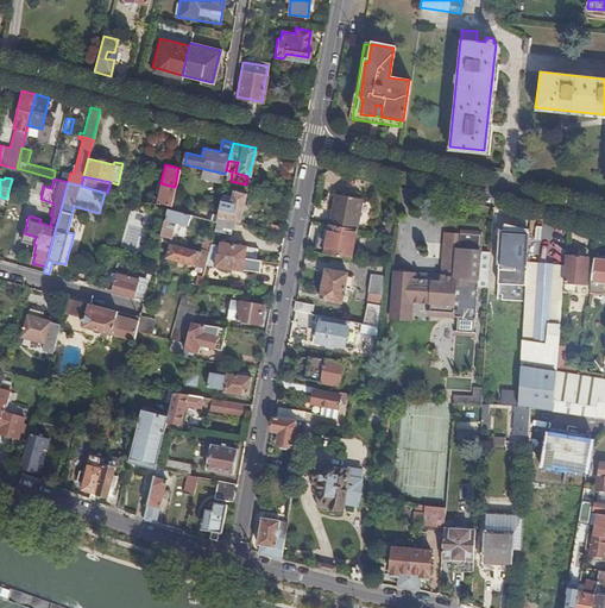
[(175,187),(161,183),(156,202),(170,206),(175,187)]
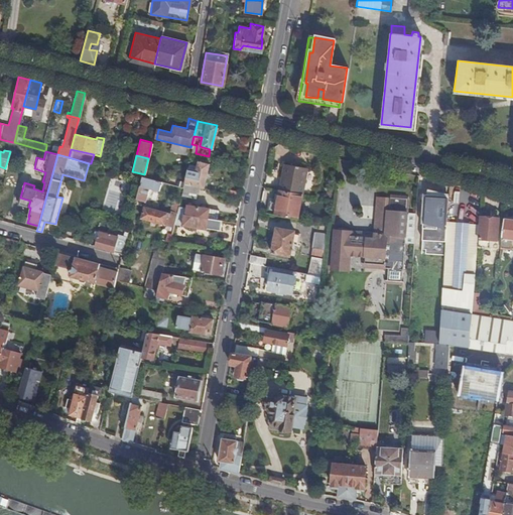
[(198,186),(202,187),(208,163),(196,161),(195,165),(186,164),(182,183),(198,186)]
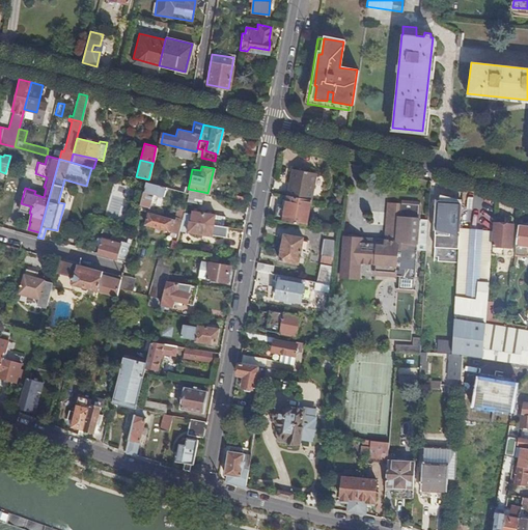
[(288,187),(286,195),(309,199),(313,173),(294,169),(289,187),(288,187)]
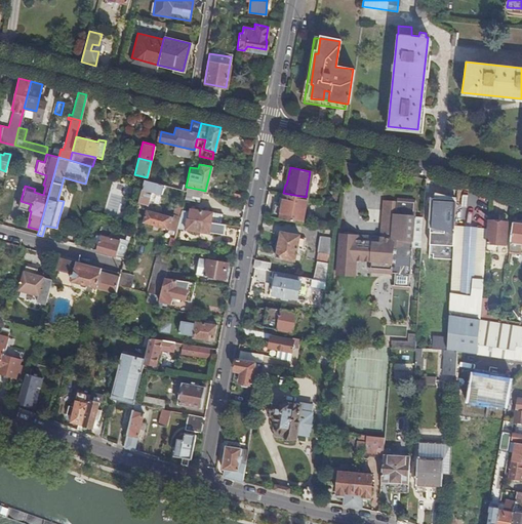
[(161,194),(163,185),(146,180),(144,179),(137,204),(147,206),(151,192),(161,194)]
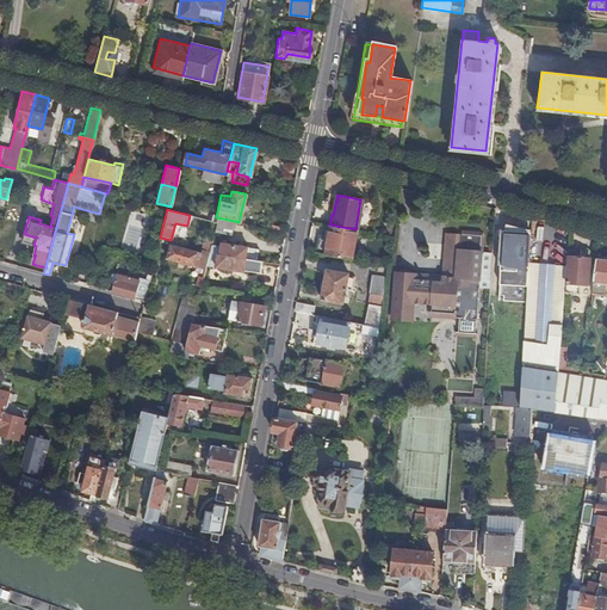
[(230,235),(234,221),(216,217),(215,222),(212,232),(230,235)]
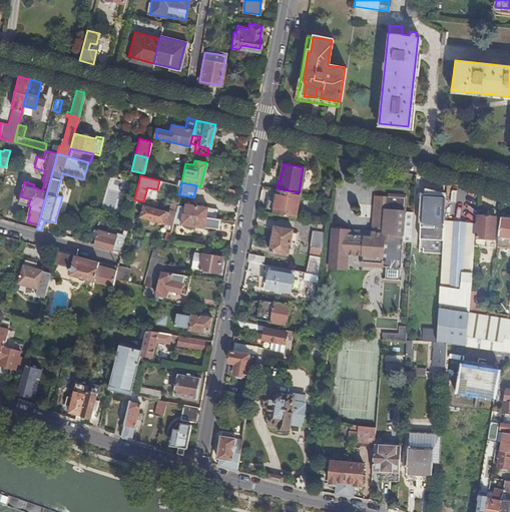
[(277,188),(272,213),(294,217),(299,192),(277,188)]
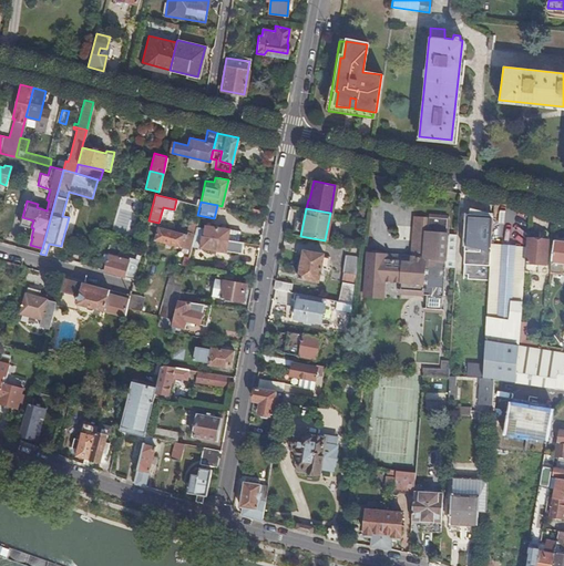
[(426,230),(427,216),(411,215),(410,230),(426,230)]
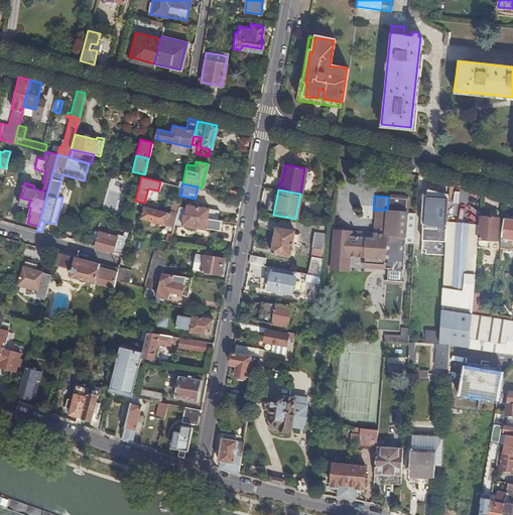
[(394,206),(394,198),(388,197),(387,210),(373,210),(372,233),(333,230),(329,264),(347,265),(348,255),(363,257),(363,262),(382,263),(388,263),(387,275),(388,275),(394,206)]
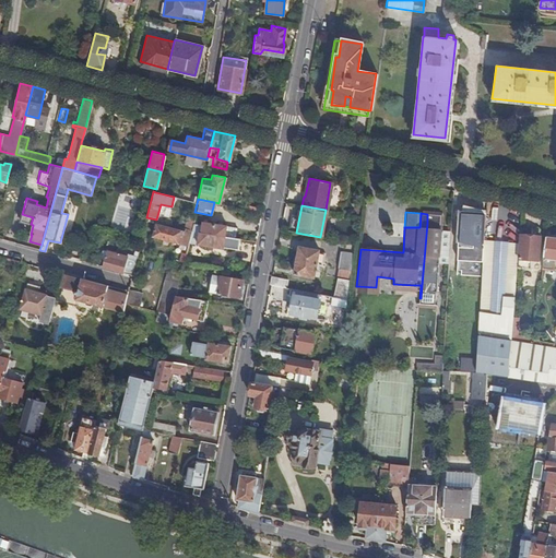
[(20,222),(31,224),(33,217),(22,214),(20,222)]
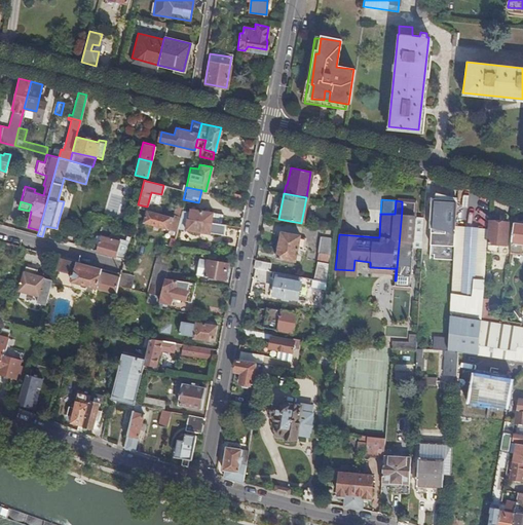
[(413,201),(402,201),(402,210),(412,207),(413,201)]
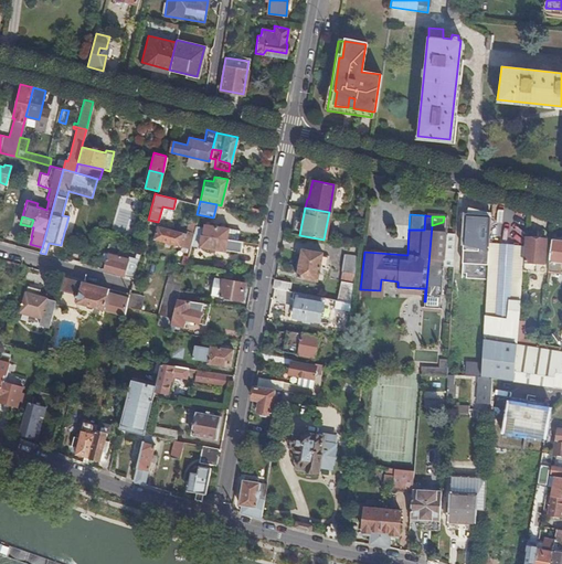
[(189,248),(189,245),(192,234),(194,226),(195,222),(189,220),(184,234),(157,227),(154,240),(189,248)]
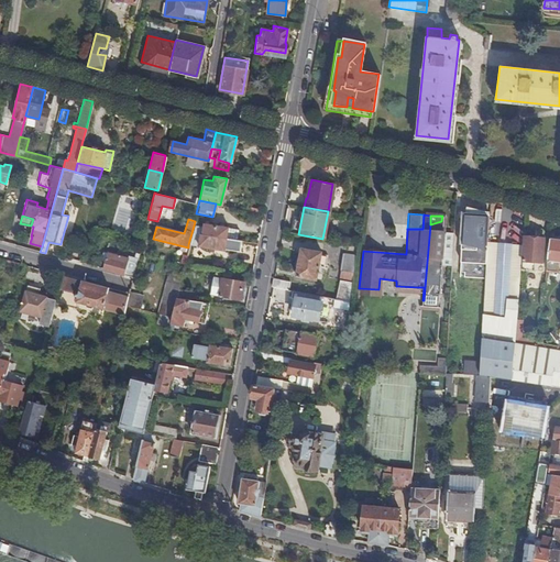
[(441,221),(430,224),(424,300),(437,301),(438,287),(439,287),(441,256),(451,256),(452,231),(441,231),(441,221)]
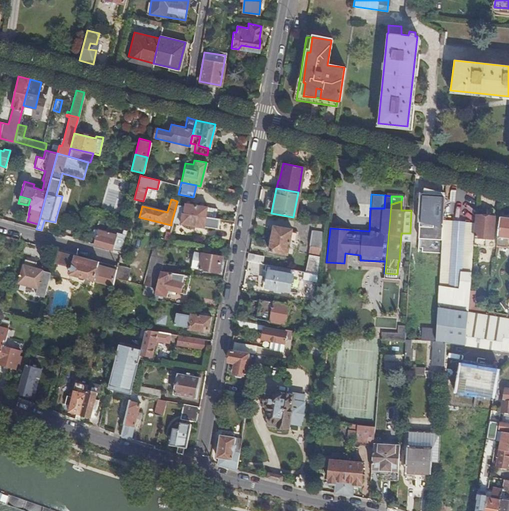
[(419,202),(417,202),(416,228),(421,228),(421,238),(436,239),(437,205),(419,204),(419,202)]
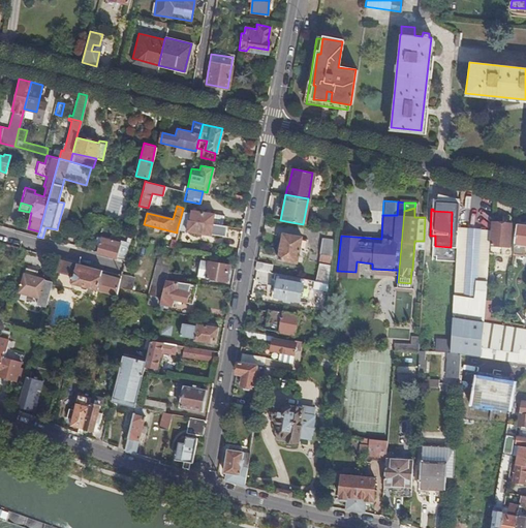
[(180,219),(221,224),(222,215),(190,210),(189,213),(182,212),(180,219)]
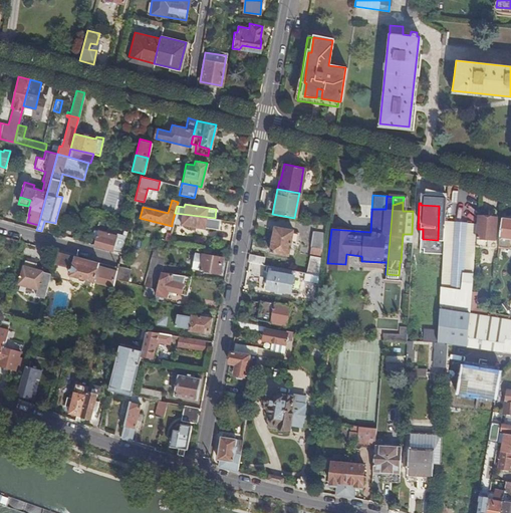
[(214,228),(215,218),(175,213),(172,223),(204,228),(204,226),(214,228)]
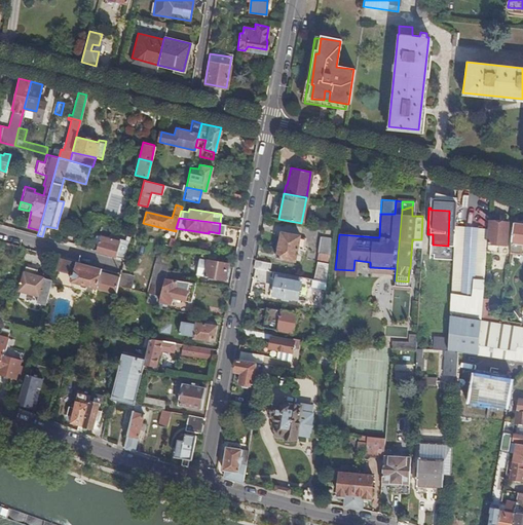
[(497,225),(498,222),(496,220),(491,219),(488,221),(486,251),(497,252),(498,244),(503,244),(506,226),(497,225)]
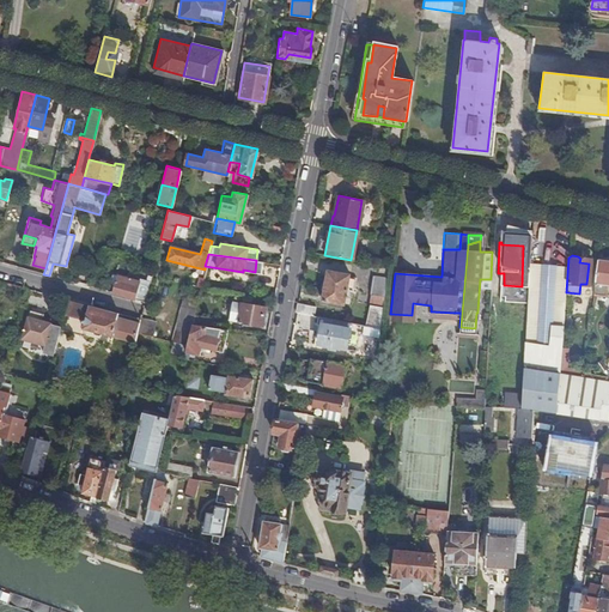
[(608,260),(596,259),(592,292),(604,295),(607,284),(608,284),(608,260)]
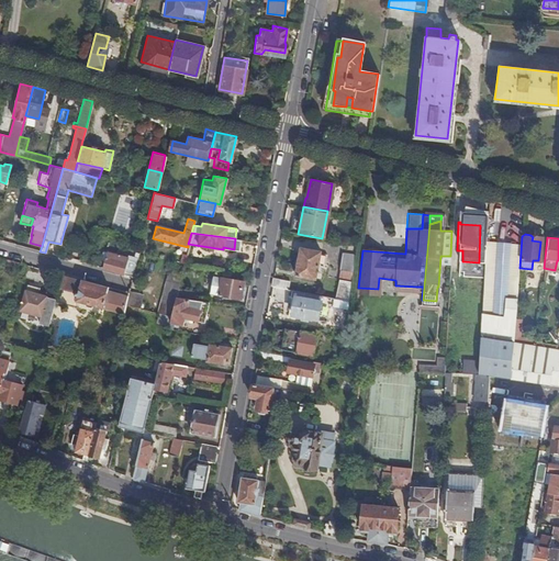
[(520,244),(484,242),(483,275),(480,317),(478,359),(477,372),(488,374),(507,378),(558,384),(558,348),(554,348),(534,344),(511,340),(513,318),(520,244)]
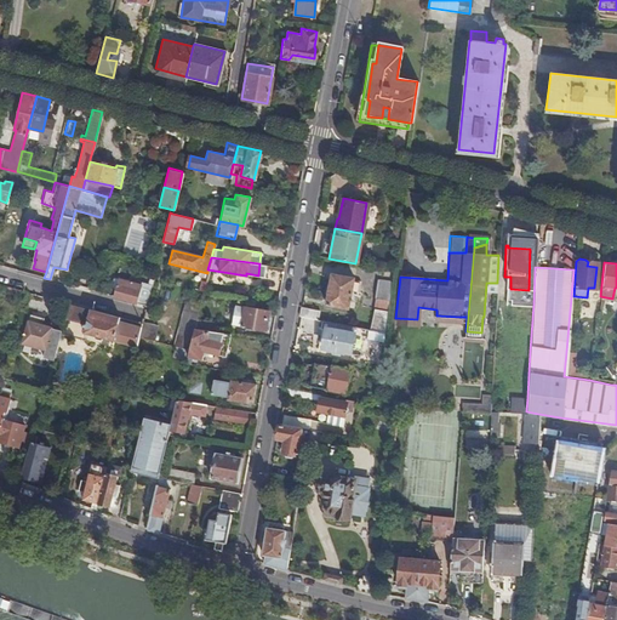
[(330,274),(327,289),(349,293),(353,278),(330,274)]
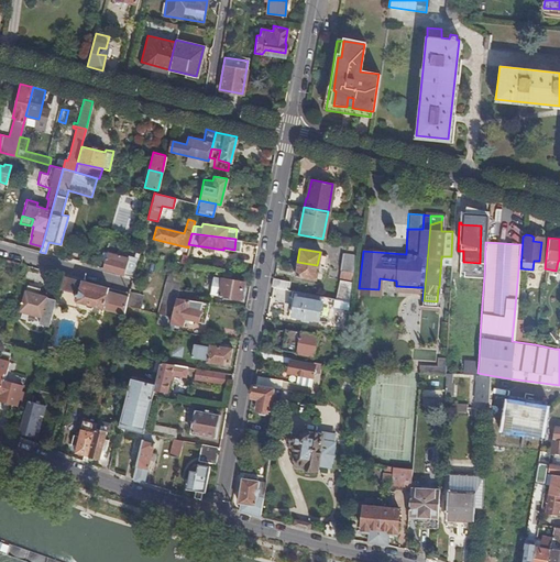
[(132,277),(138,253),(134,252),(133,257),(119,254),(118,256),(102,252),(100,261),(103,262),(102,270),(132,277)]
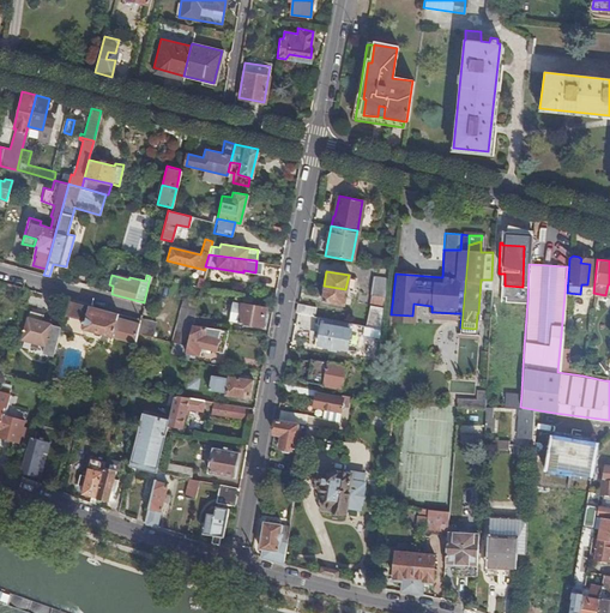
[(370,294),(384,295),(386,277),(373,277),(369,294),(370,294)]
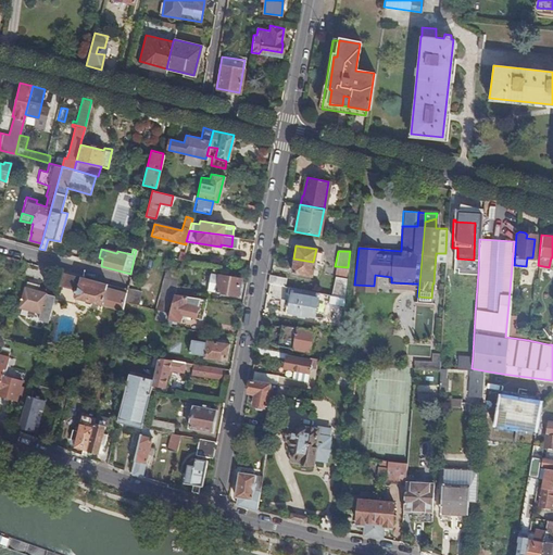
[(313,262),(293,259),(291,272),(311,276),(313,262)]
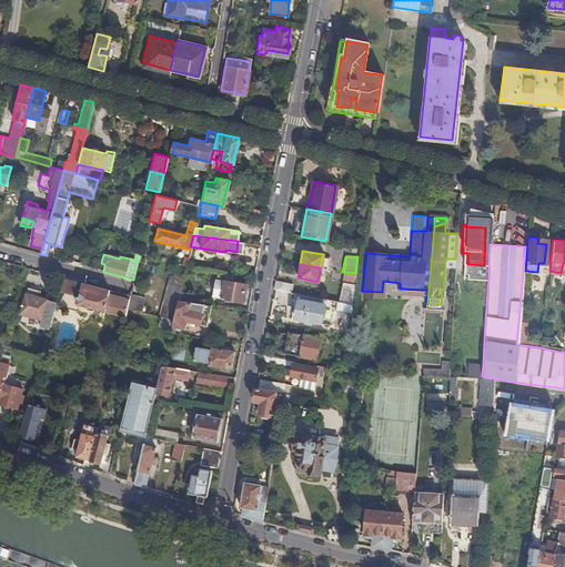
[(338,301),(352,303),(355,273),(343,272),(341,281),(342,281),(338,301)]
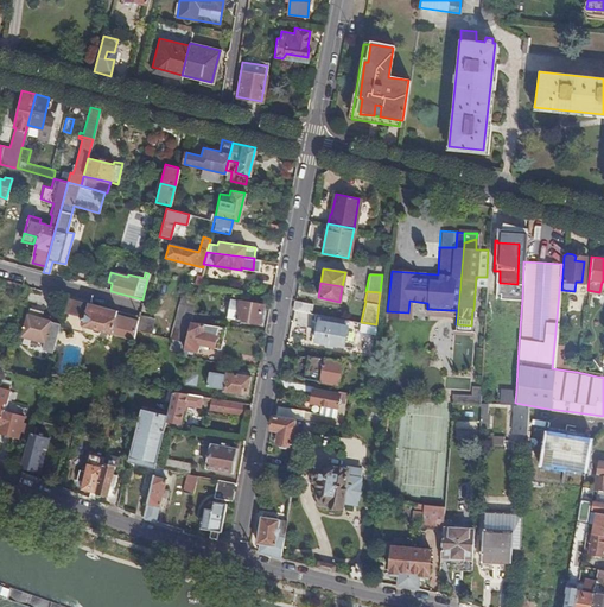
[(190,322),(192,313),(196,298),(180,295),(170,339),(185,342),(190,322)]
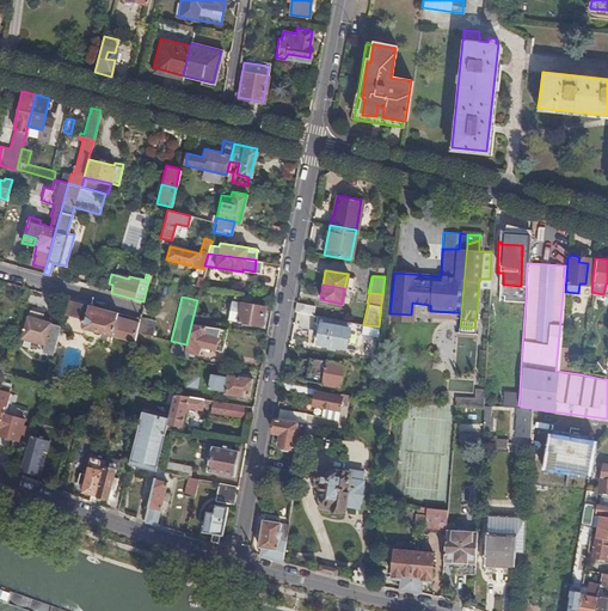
[(194,315),(201,316),(204,298),(198,297),(197,300),(194,315)]
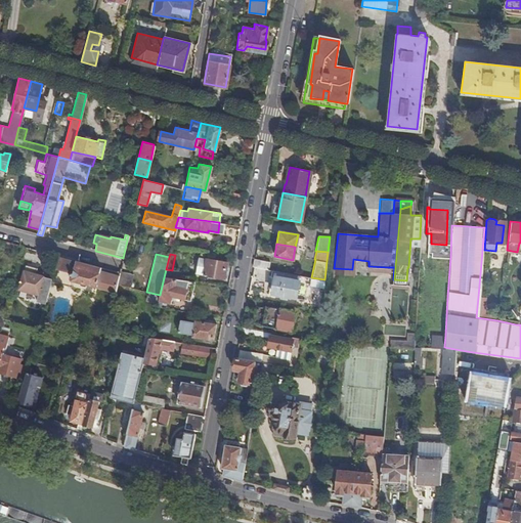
[(51,275),(114,292),(116,284),(119,272),(56,256),(51,275)]
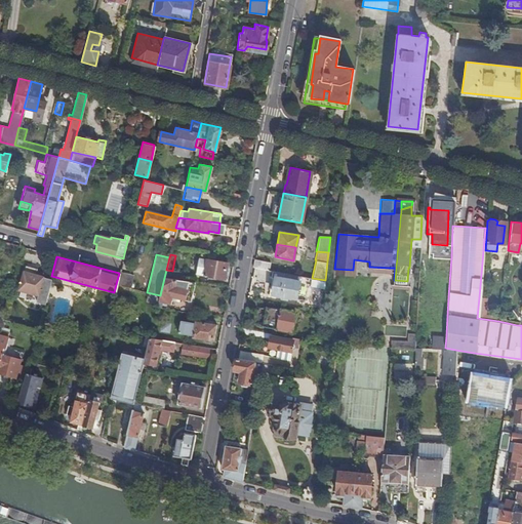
[(227,263),(198,257),(195,274),(224,279),(227,263)]
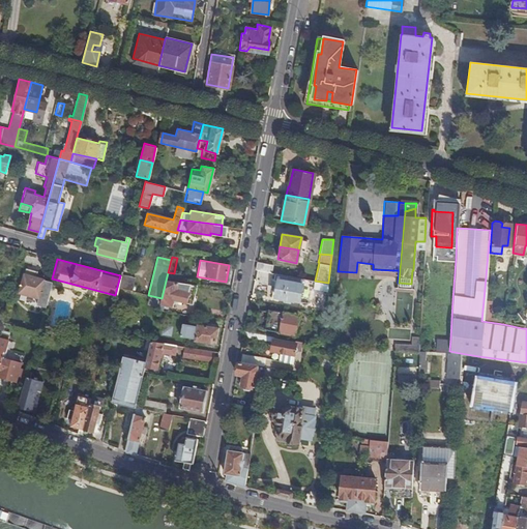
[(256,261),(255,269),(270,272),(272,264),(256,261)]
